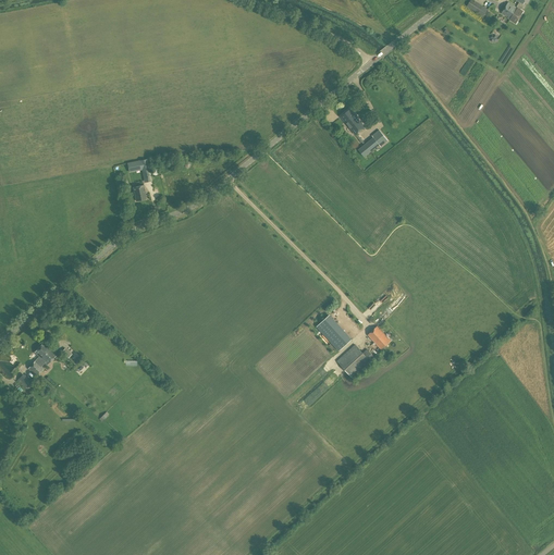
[(480,14),(484,8),(472,0),(466,0),(464,4),(480,14)]
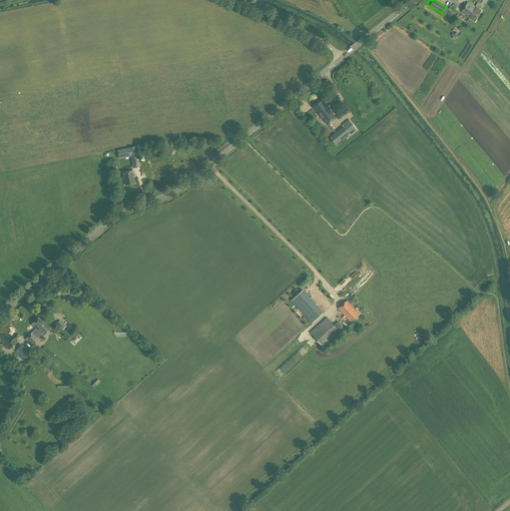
[(467,8),(469,3),(465,1),(459,10),(467,15),(469,12),(469,13),(471,10),(467,8)]
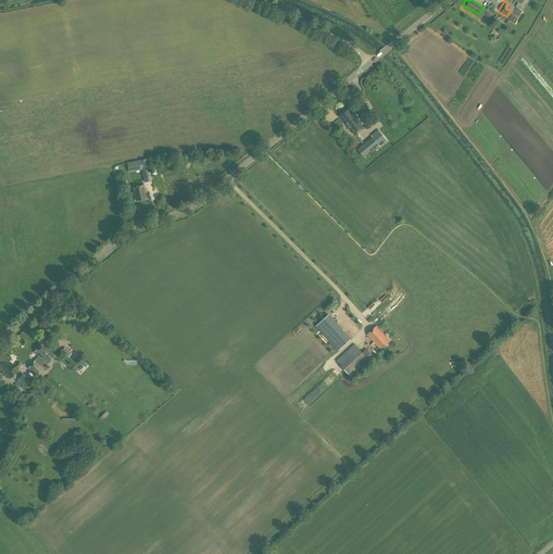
[(506,16),(505,17),(512,22),(519,10),(513,5),(513,7),(508,3),(506,9),(511,11),(508,14),(508,13),(506,16)]
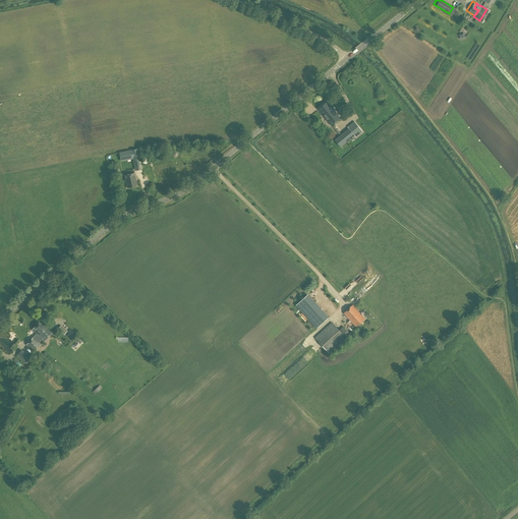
[(329,124),(338,116),(325,100),(315,107),(329,124)]
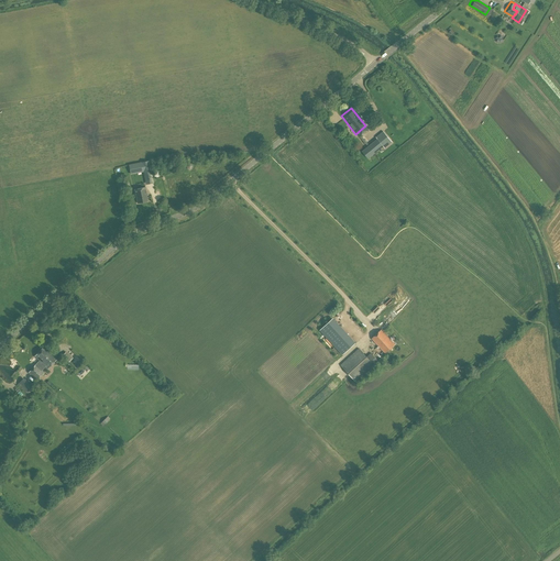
[(374,136),(381,144),(382,145),(388,140),(380,129),(372,135),(374,136)]
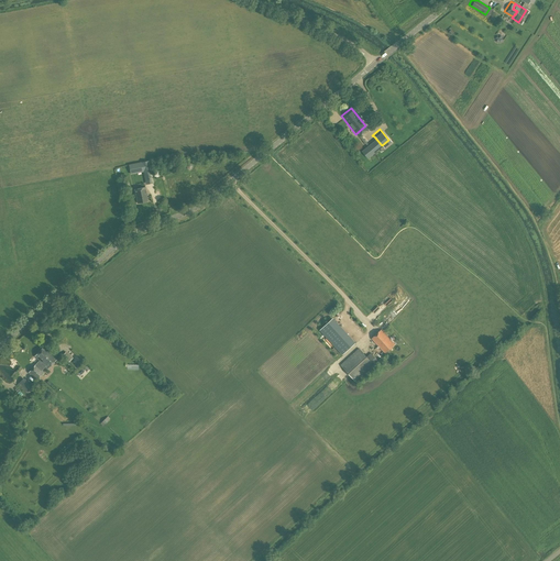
[(150,180),(146,158),(125,163),(128,173),(141,169),(143,183),(150,180)]
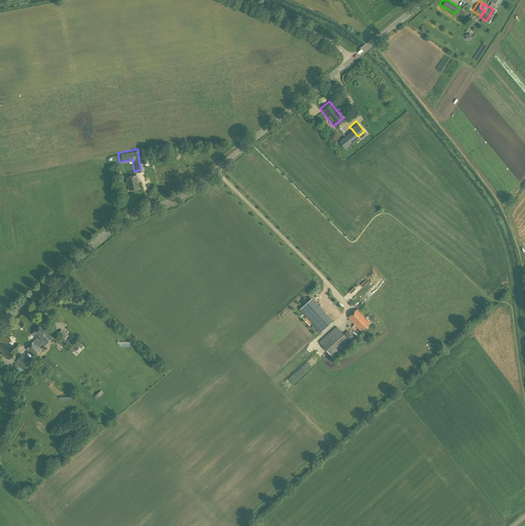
[(126,189),(135,187),(133,174),(123,175),(126,189)]
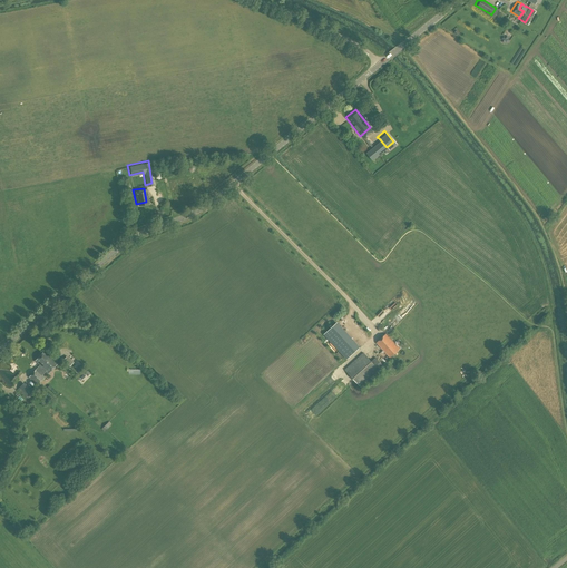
[(353,333),(362,325),(353,314),(344,322),(353,333)]
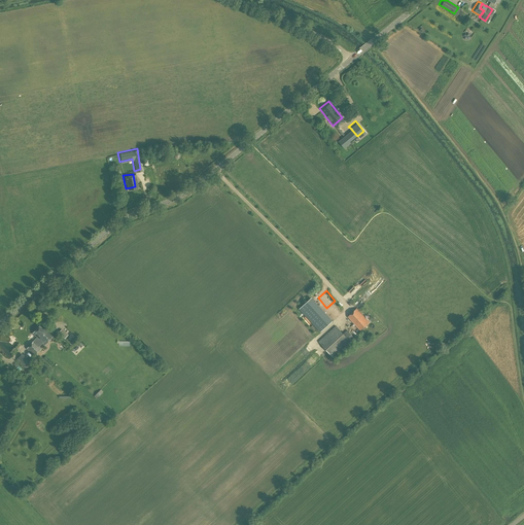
[(357,328),(367,320),(353,307),(345,315),(357,328)]
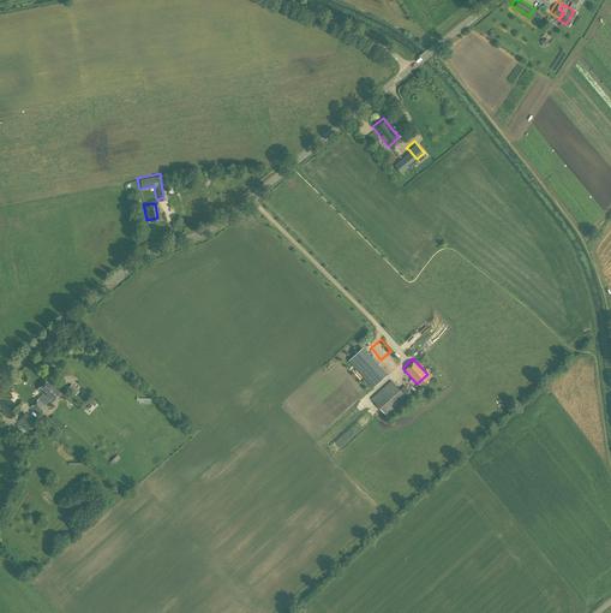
[(376,365),(363,378),(370,387),(384,375),(376,365)]
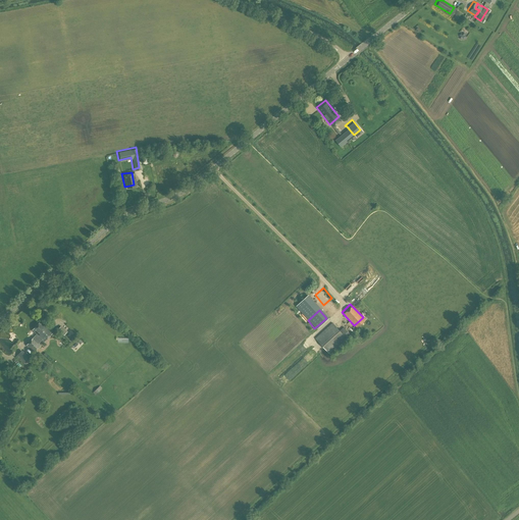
[(34,332),(23,344),(28,347),(31,350),(28,354),(32,357),(37,352),(33,349),(38,344),(36,342),(39,338),(42,340),(50,330),(44,325),(38,319),(30,328),(34,332)]
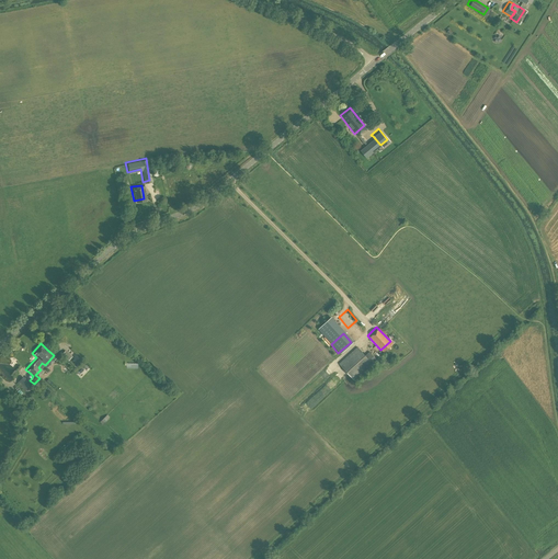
[(362,353),(354,345),(336,362),(352,379),(374,358),(366,350),(362,353)]
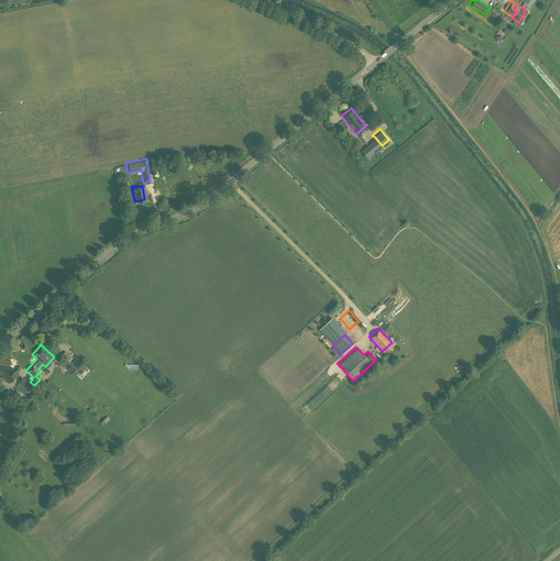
[(63,350),(59,354),(65,360),(69,356),(63,350)]
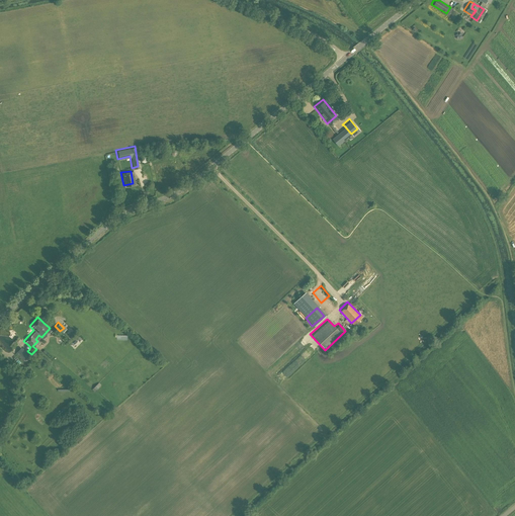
[(97,379),(90,387),(92,390),(99,382),(97,379)]
